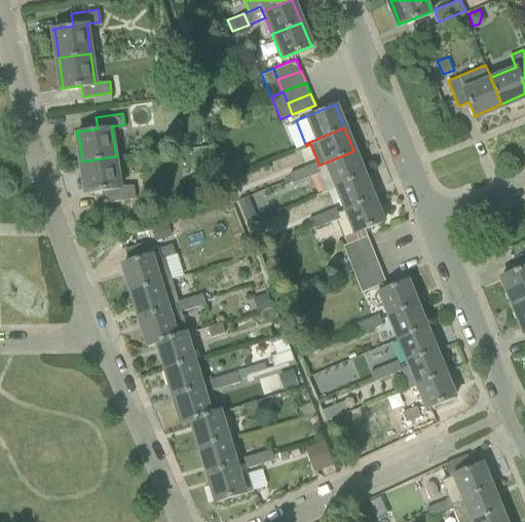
[(321,191),(363,175),(353,151),(319,165),(317,161),(303,166),(307,177),(314,174),(321,191)]
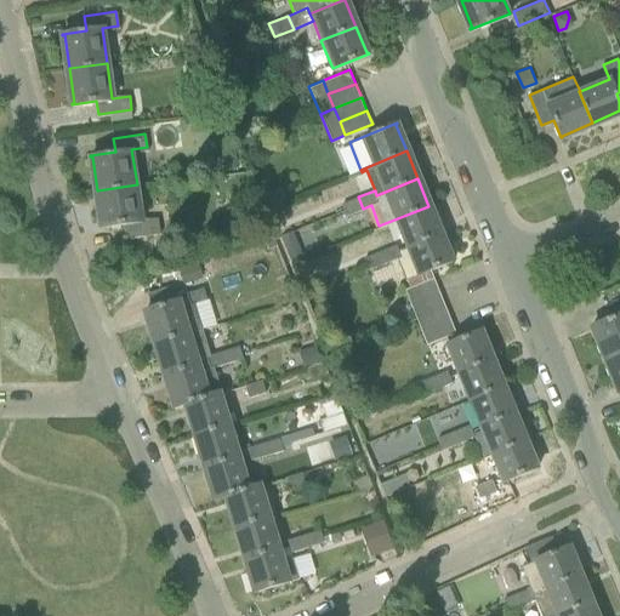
[(157,218),(143,221),(137,184),(97,190),(103,226),(101,226),(101,227),(125,223),(128,237),(159,232),(157,218)]
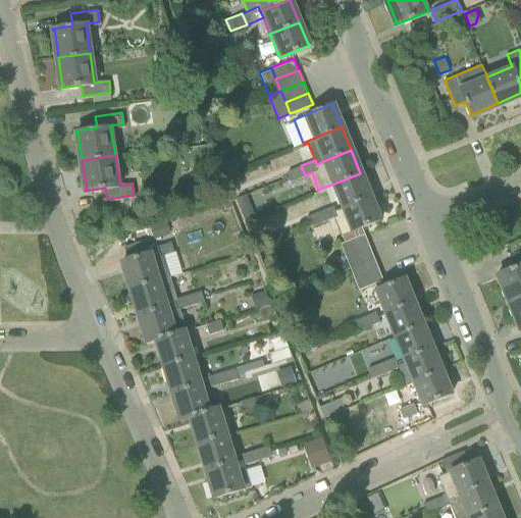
[(291,182),(305,175),(301,165),(287,171),(291,182)]
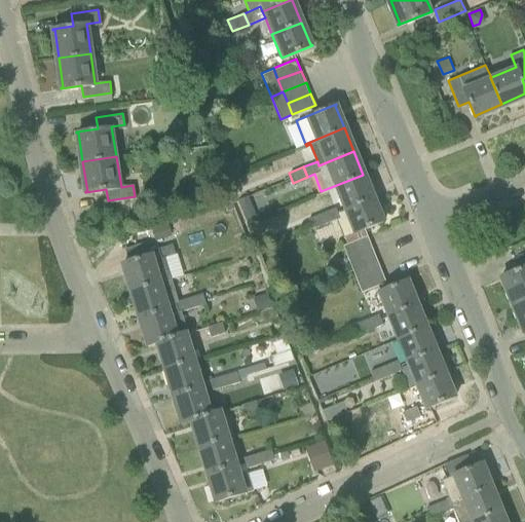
[(337,212),(373,197),(363,175),(321,191),(322,193),(334,188),(339,199),(333,201),(335,207),(337,212)]
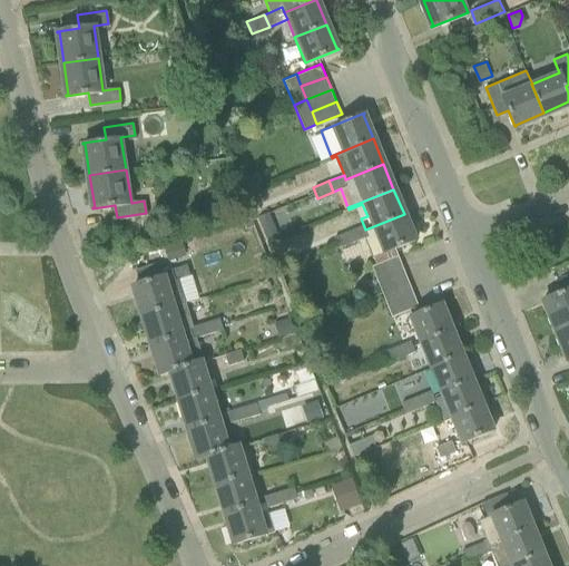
[(267,212),(257,216),(265,236),(275,232),(267,212)]
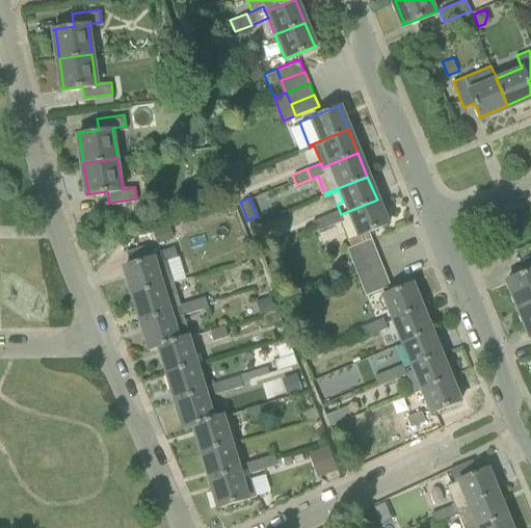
[(388,221),(386,222),(377,200),(341,214),(339,209),(325,215),(329,225),(339,220),(347,239),(388,222),(388,221)]
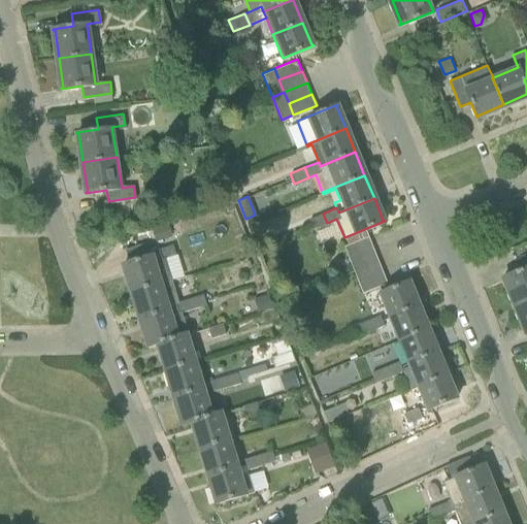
[(314,229),(327,223),(323,214),(309,219),(314,229)]
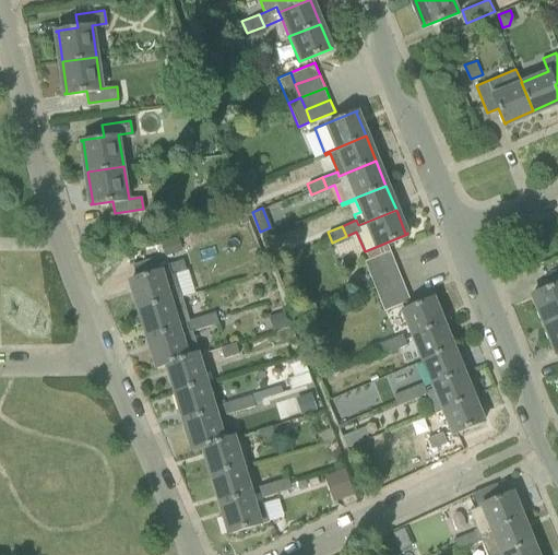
[(370,272),(395,261),(391,249),(365,260),(370,272)]
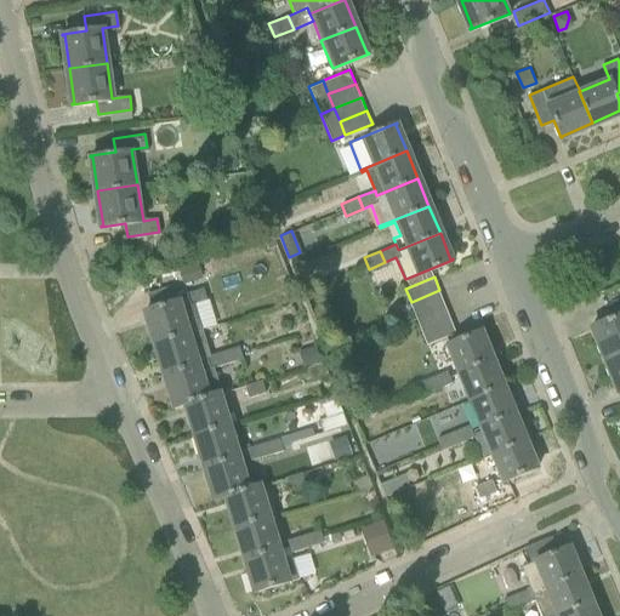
[(194,303),(206,300),(203,287),(174,296),(175,301),(144,311),(144,312),(146,311),(155,342),(202,328),(194,303)]
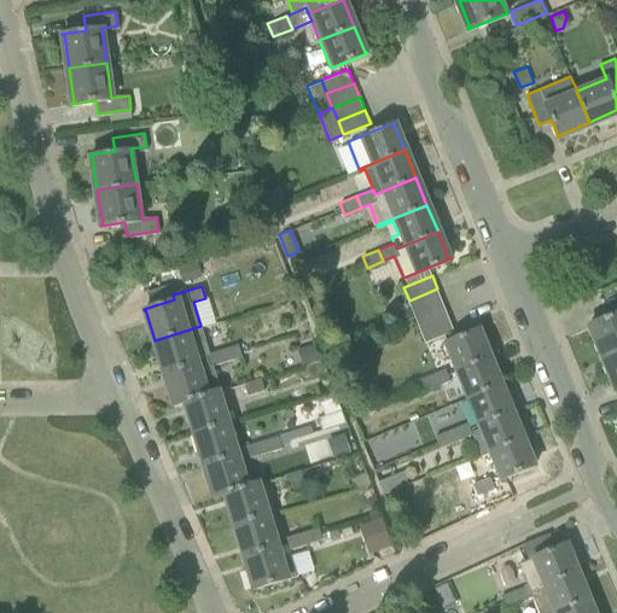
[(414,314),(443,302),(437,289),(409,301),(414,314)]
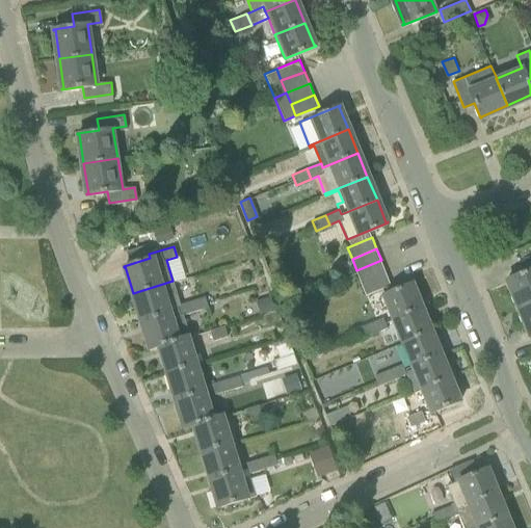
[(530,256),(522,260),(526,271),(506,280),(506,281),(508,280),(520,307),(530,301),(530,256)]
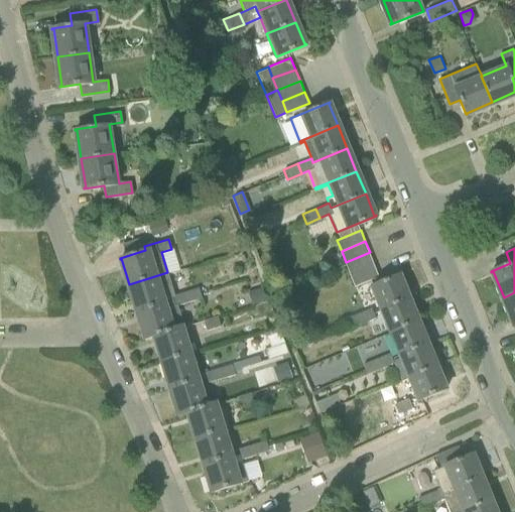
[(351,273),(374,264),(370,252),(346,262),(351,273)]
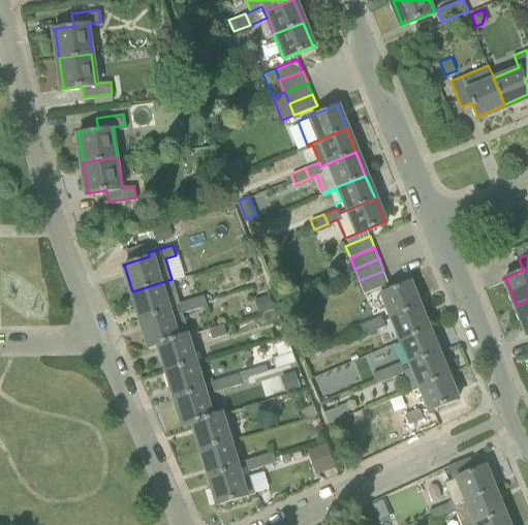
[(364,292),(389,282),(383,271),(360,280),(364,292)]
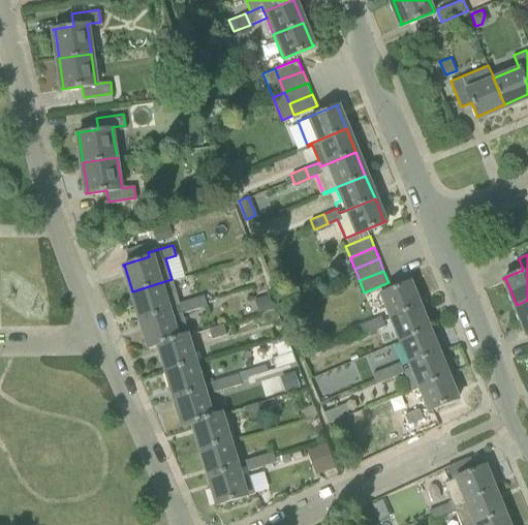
[(204,295),(179,302),(172,279),(132,291),(141,318),(205,299),(204,295)]
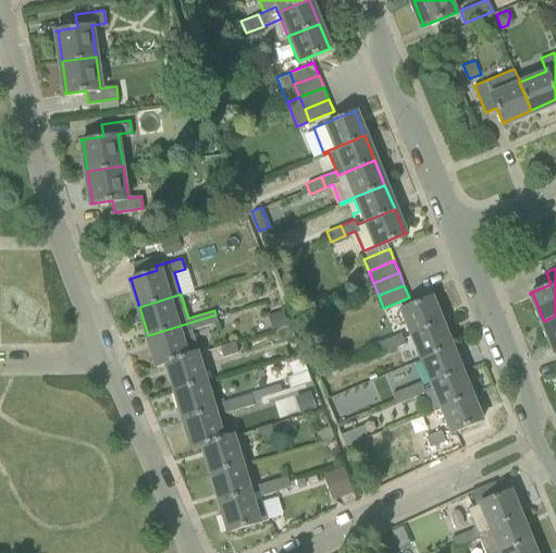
[(431,297),(432,297),(432,296),(402,308),(411,333),(440,321),(431,297)]
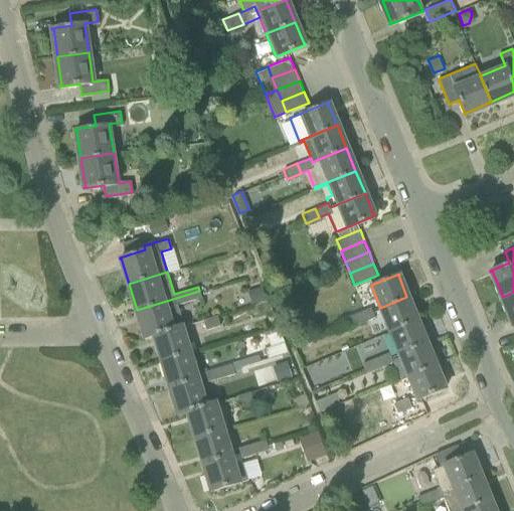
[(262,287),(247,291),(251,304),(266,300),(262,287)]
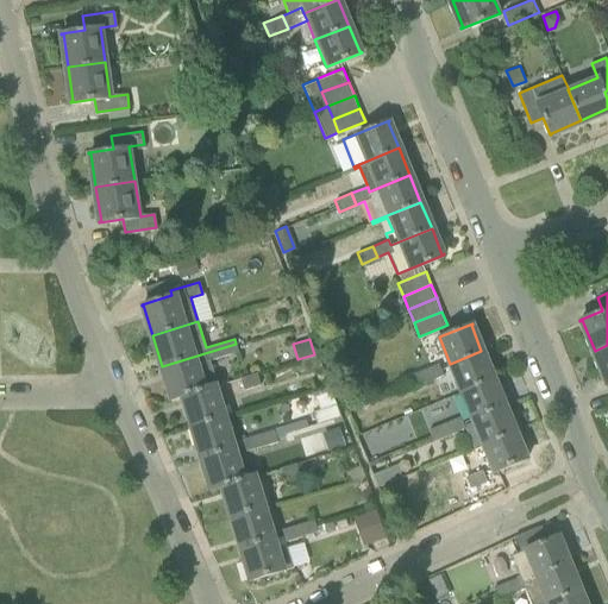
[(210,360),(238,352),(236,344),(162,366),(173,397),(170,397),(170,398),(217,384),(210,360)]
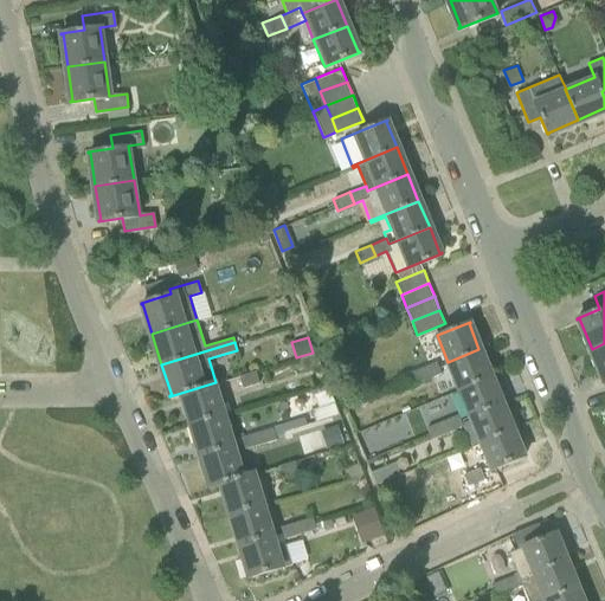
[(603,383),(604,382),(604,343),(592,349),(604,379),(604,381),(603,382),(603,383)]
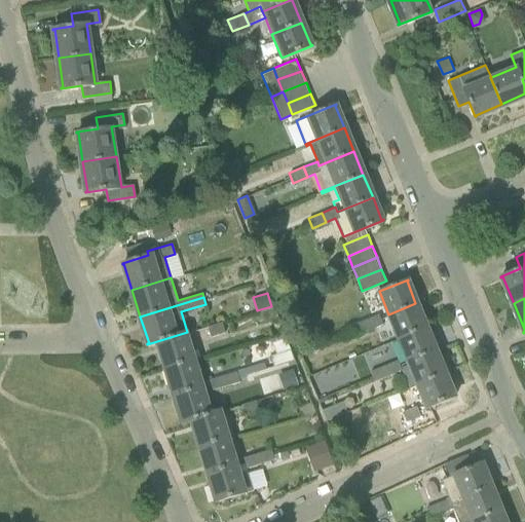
[(398,338),(425,326),(415,303),(388,314),(398,338)]
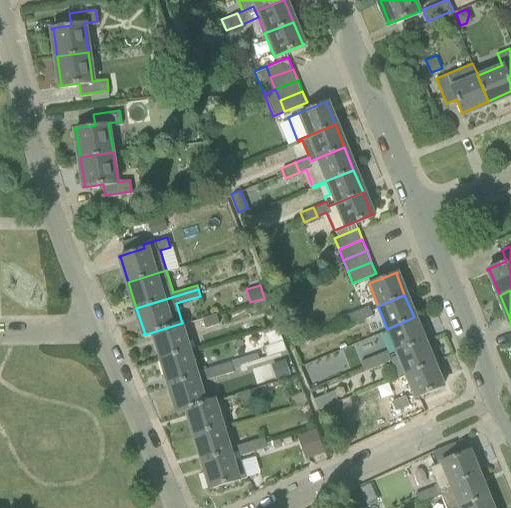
[(360,319),(371,315),(367,306),(356,310),(360,319)]
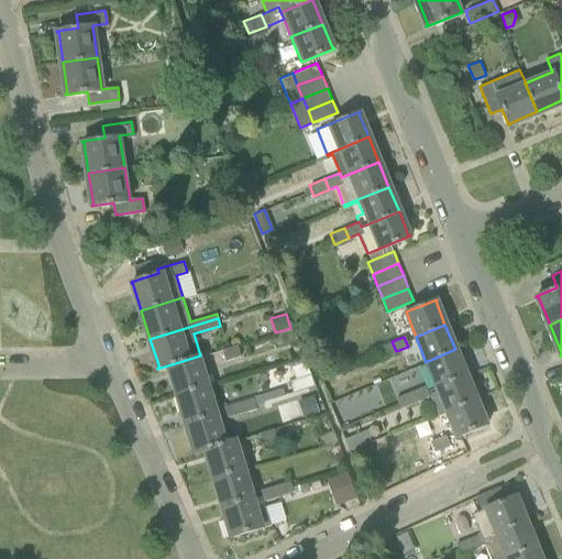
[(379,358),(396,351),(392,341),(376,348),(379,358)]
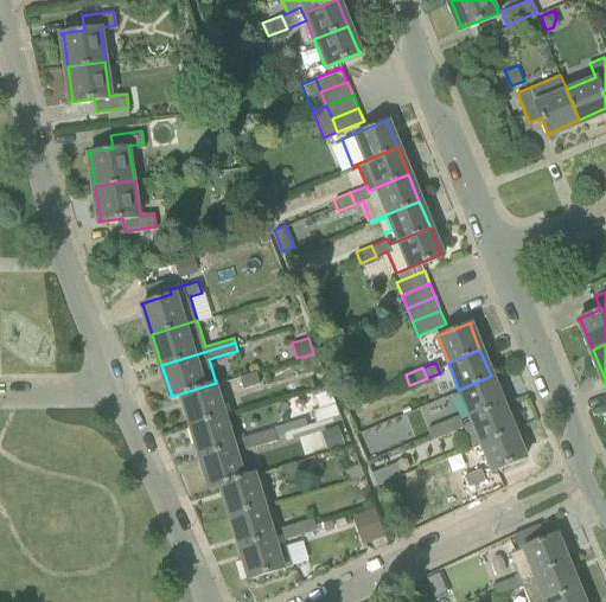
[(242,388),(260,382),(256,370),(238,376),(242,388)]
